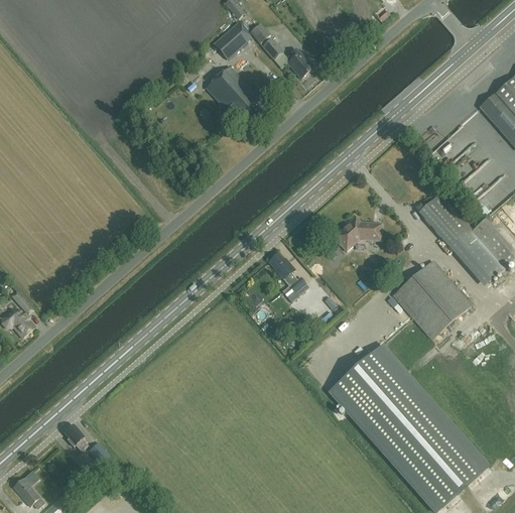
[(243,12),(232,0),(225,0),(223,2),(237,18),(243,12)]
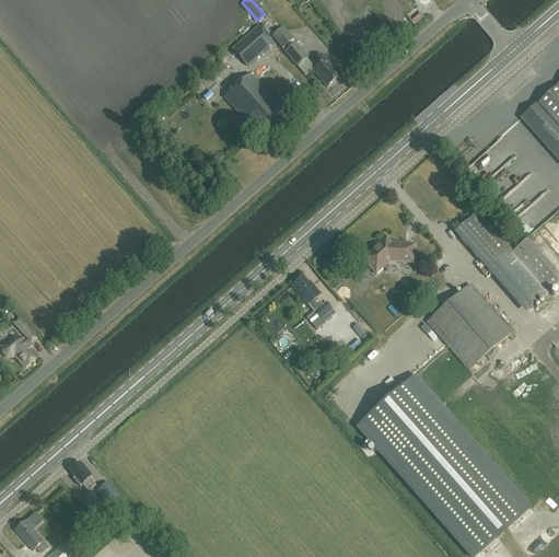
[(245,64),(272,41),(257,23),(231,47),(245,64)]
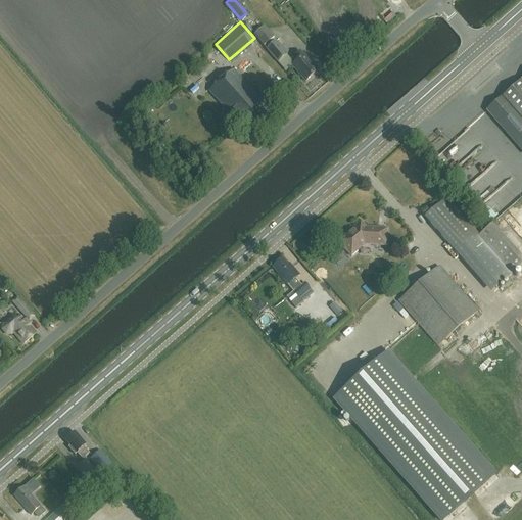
[(253,33),(263,44),(274,35),(264,24),(253,33)]
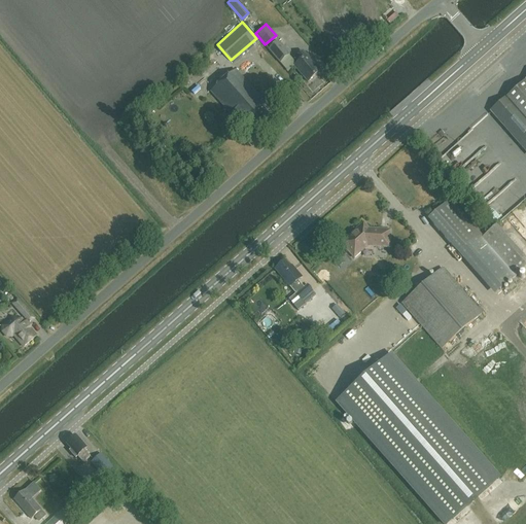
[(276,37),(267,45),(278,59),(287,50),(276,37)]
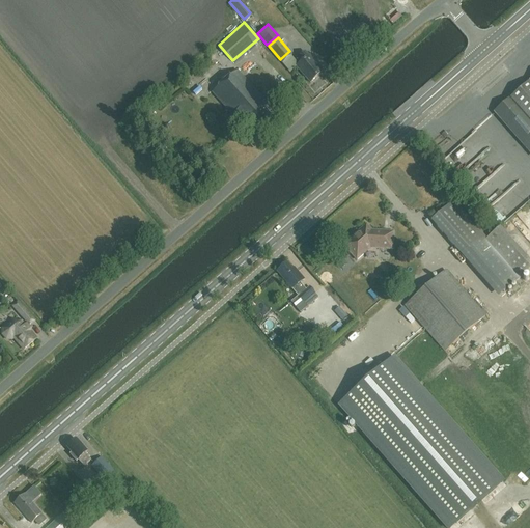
[(317,67),(319,65),(308,52),(307,53),(303,49),(298,54),(300,57),(295,62),(309,79),(319,71),(317,67)]
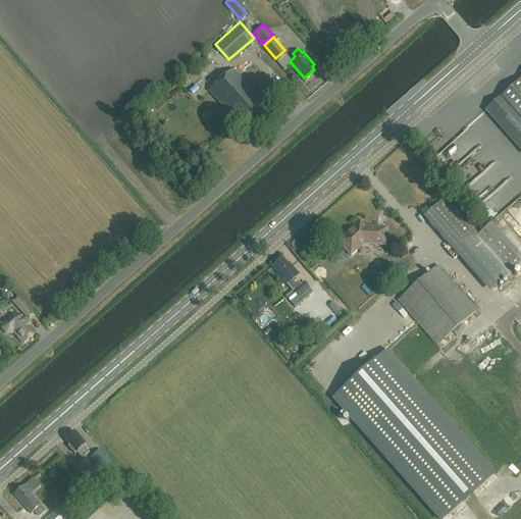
[(252,132),(269,117),(258,104),(262,101),(232,66),(207,89),(237,121),(239,119),(242,124),(244,122),(252,132)]
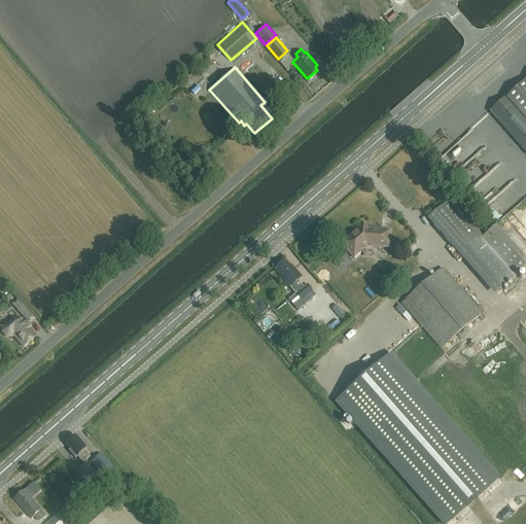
[(525,149),(525,76),(490,108),(525,149)]
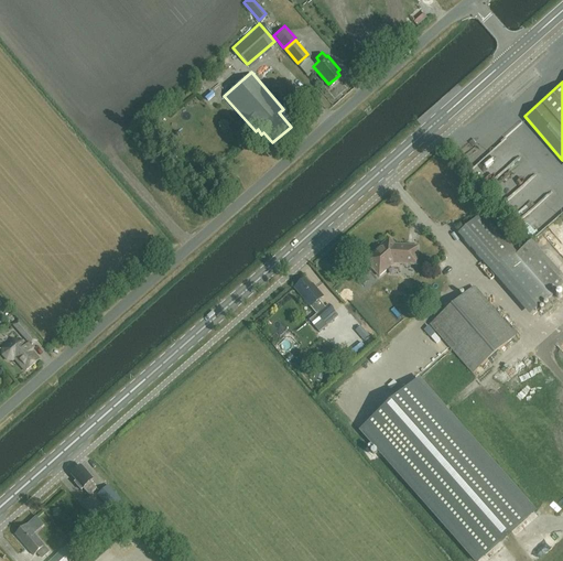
[(516,251),(480,211),(457,230),(489,268),(495,263),(533,308),(562,281),(562,277),(530,239),(516,251)]
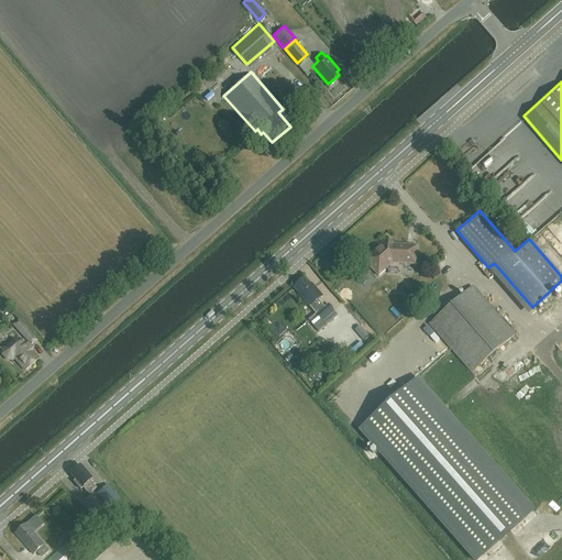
[(529,228),(541,213),(538,210),(525,224),(529,228)]
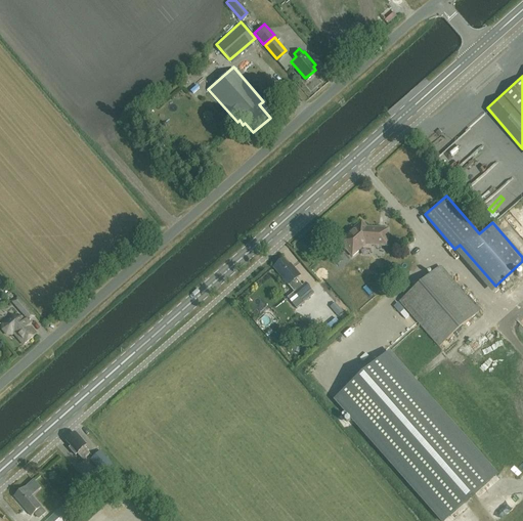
[(353,226),(339,239),(345,246),(345,248),(350,254),(352,254),(358,249),(358,247),(359,246),(359,245),(363,242),(385,243),(386,227),(377,226),(377,229),(367,228),(362,222),(355,228),(353,226)]
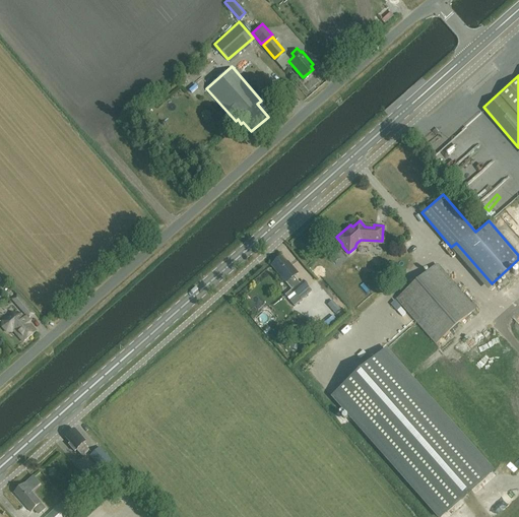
[(297,271),(289,263),(287,264),(279,255),(269,263),(300,298),(310,288),(302,278),(299,281),(293,274),(297,271)]
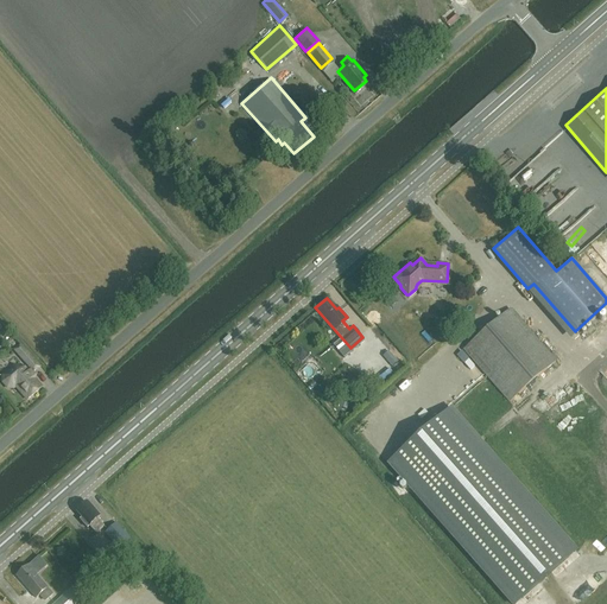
[(507,399),(554,358),(509,306),(462,347),(507,399)]
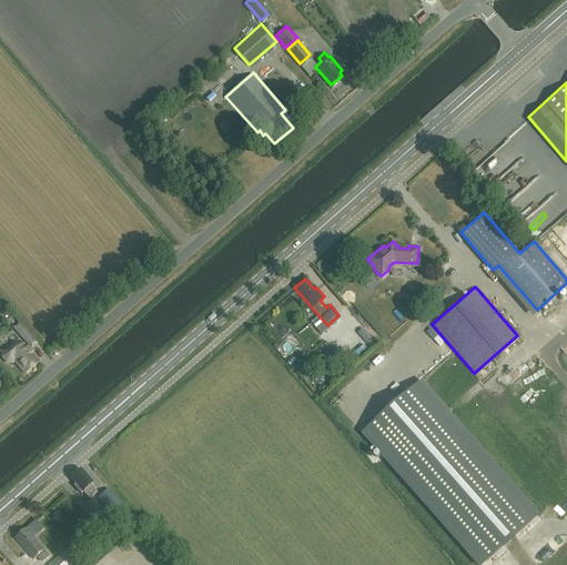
[(13,328),(28,343),(33,339),(19,322),(13,328)]
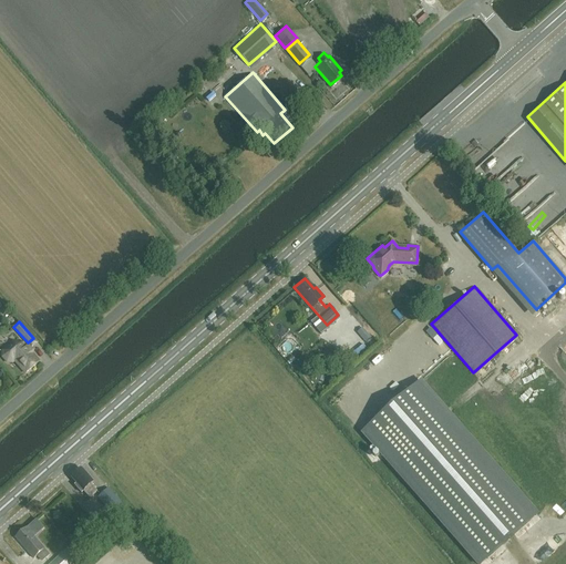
[(361,326),(357,329),(364,339),(370,336),(361,326)]
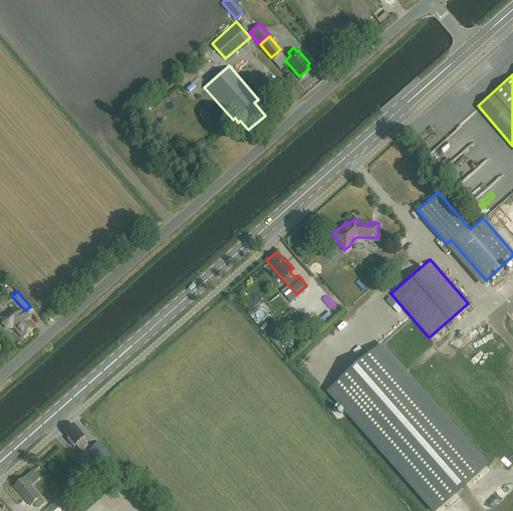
[(31,327),(29,324),(31,322),(18,308),(16,310),(13,307),(10,307),(1,315),(0,320),(4,325),(10,326),(11,324),(21,335),(31,327)]
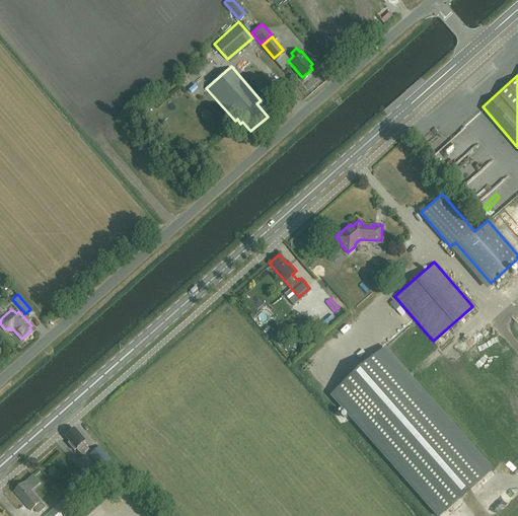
[(491,468),(383,347),(330,393),(438,515),(491,468)]
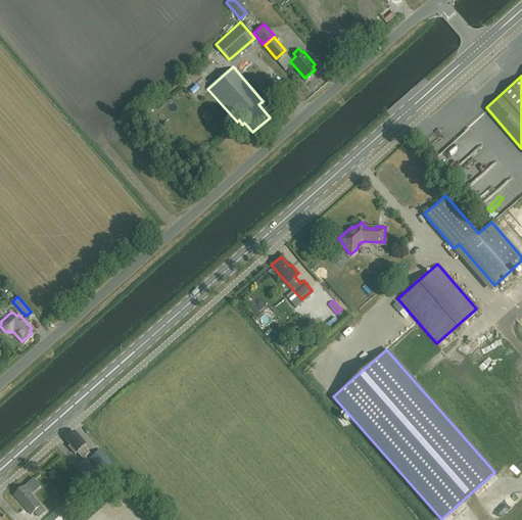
[(75,430),(70,434),(67,434),(66,435),(66,438),(65,438),(69,443),(68,445),(75,452),(77,451),(82,457),(89,451),(83,444),(85,442),(75,430)]
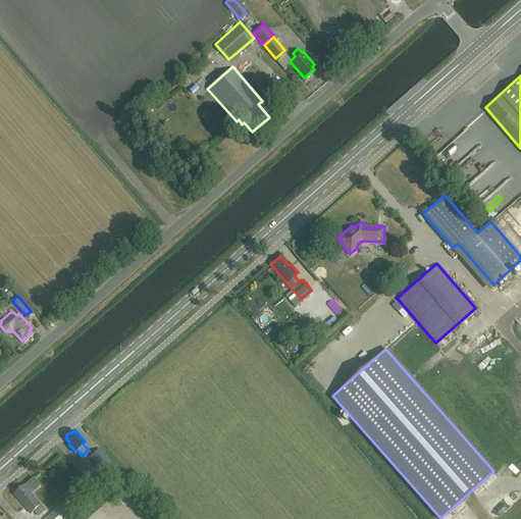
[(117,468),(99,447),(89,455),(107,477),(117,468)]
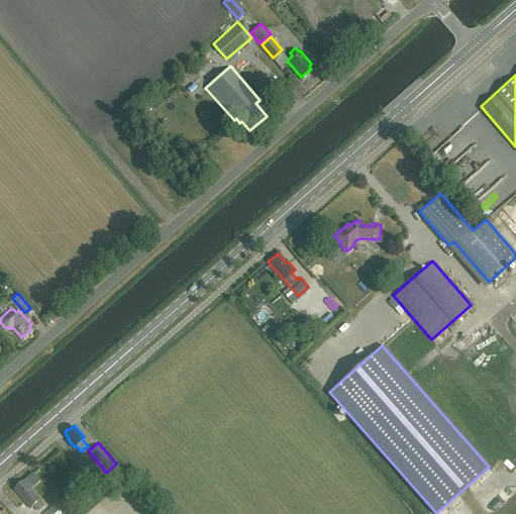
[(38,498),(22,479),(12,488),(29,506),(32,503),(36,508),(43,503),(38,498)]
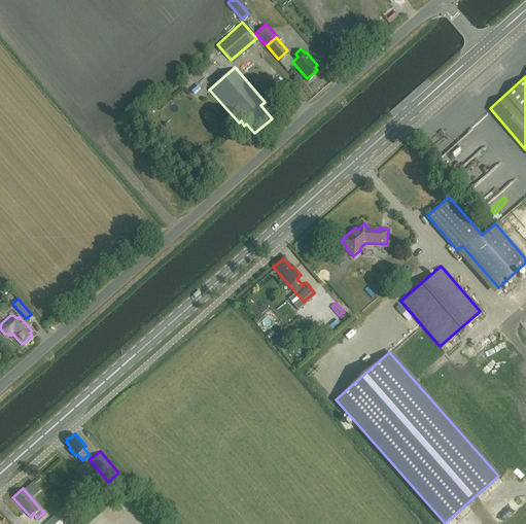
[(62,509),(43,523),(66,523),(72,519),(71,518),(62,509)]
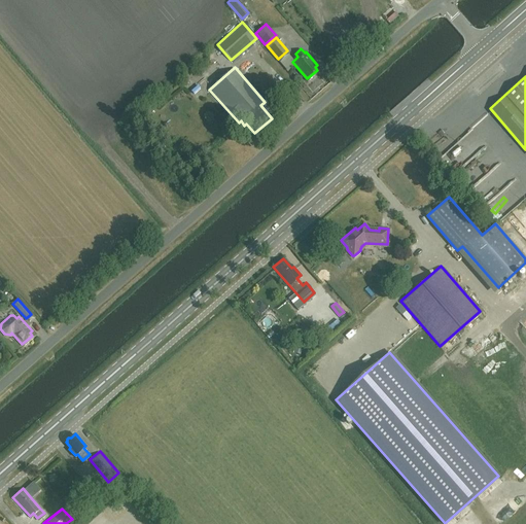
All buildings are outlined.
